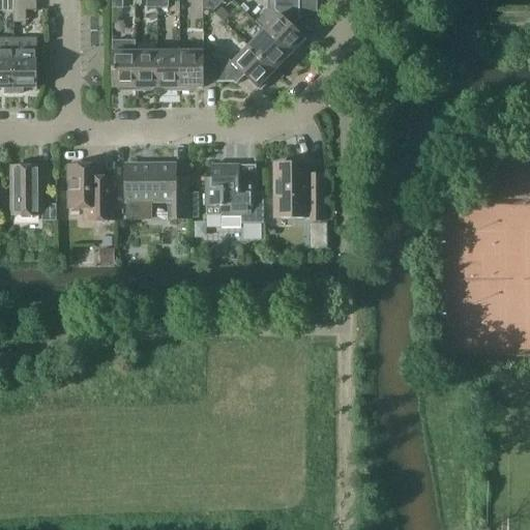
[(0,0),(0,9),(13,9),(13,0),(0,0)]
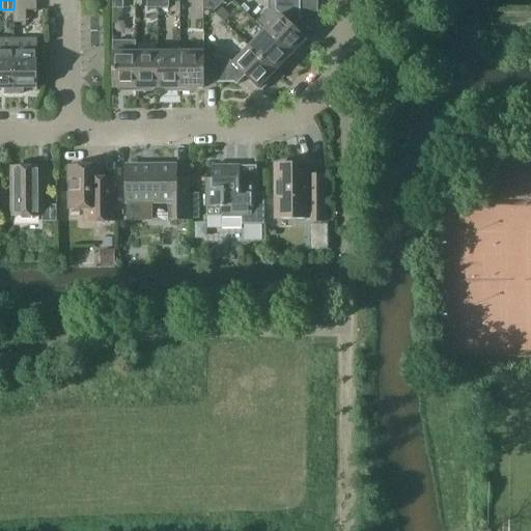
[(26,23),(26,10),(36,10),(36,0),(14,0),(14,9),(14,23),(26,23)]
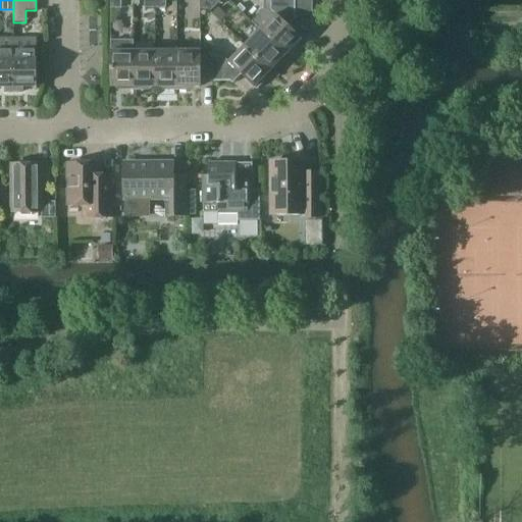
[(122,8),(121,0),(110,0),(110,8),(122,8)]
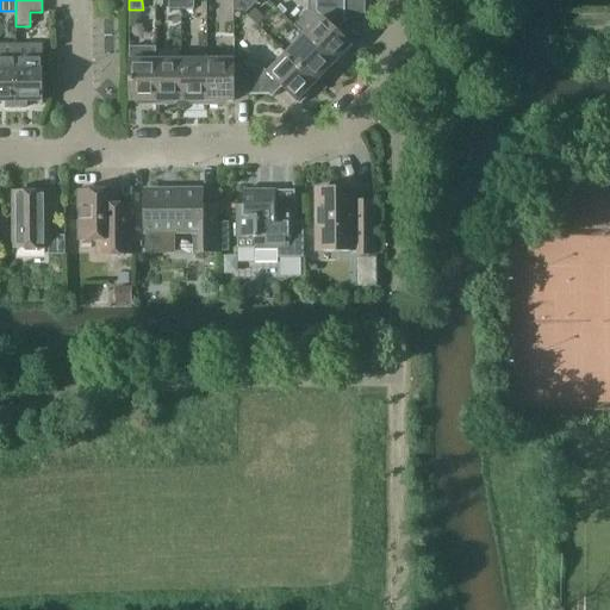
[(243,11),(246,13),(250,7),(242,0),(236,0),(236,11),(243,11)]
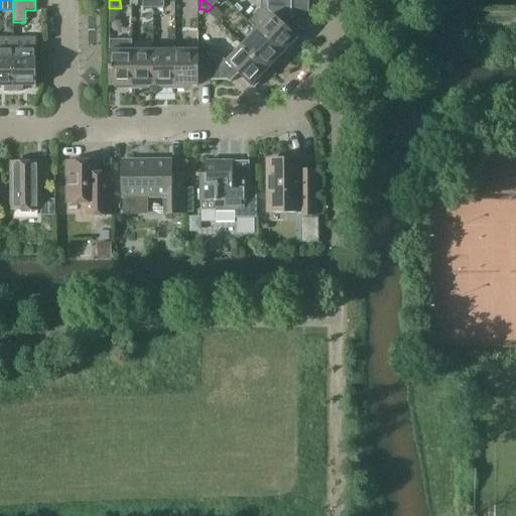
[(251,20),(259,28),(258,29),(286,56),(292,50),(291,44),(297,38),(285,26),(294,18),(292,16),(291,0),(261,0),(262,9),(251,20)]
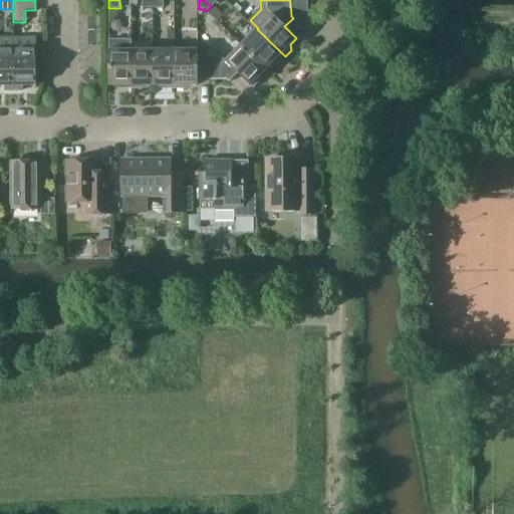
[(285,56),(257,29),(242,44),(266,68),(270,64),(278,63),(285,56)]
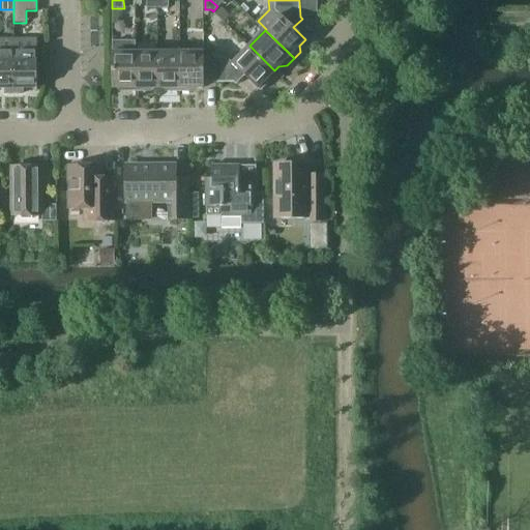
[(15,93),(15,38),(0,38),(0,87),(4,88),(4,93),(15,93)]
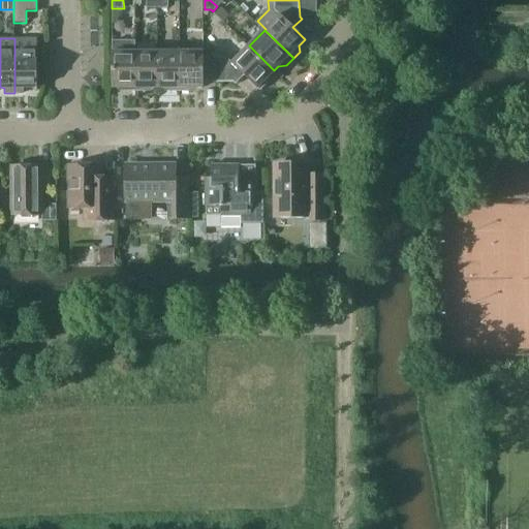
[(14,38),(14,93),(24,93),(24,87),(37,87),(37,38),(14,38)]
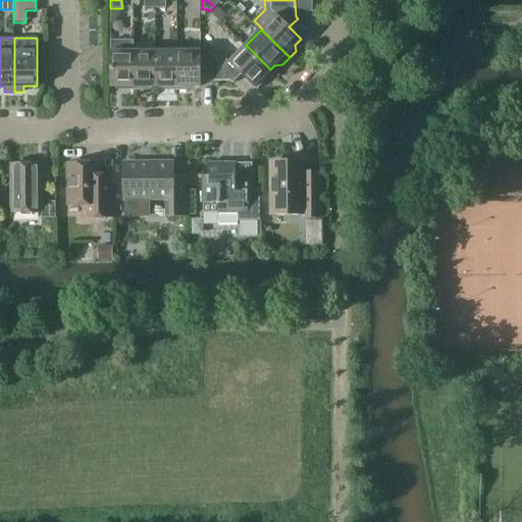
[(110,40),(110,51),(111,87),(121,87),(124,91),(135,90),(134,51),(135,51),(135,40),(110,40)]
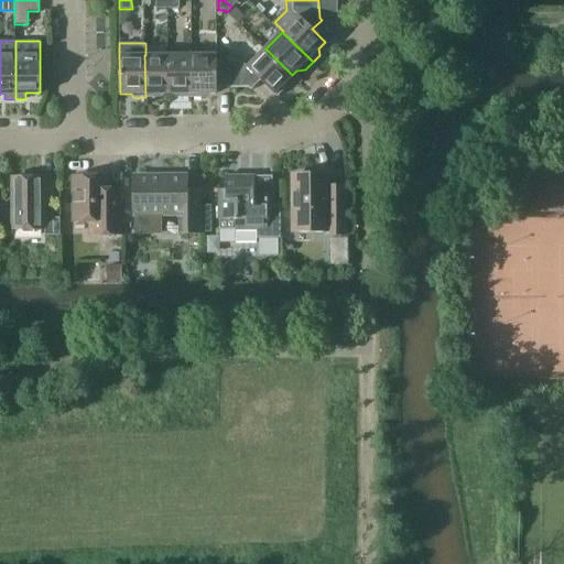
[(292,75),(266,49),(248,67),(241,61),(228,61),(228,87),(249,87),(252,89),(261,80),(278,97),(285,88),(285,82),(292,75)]
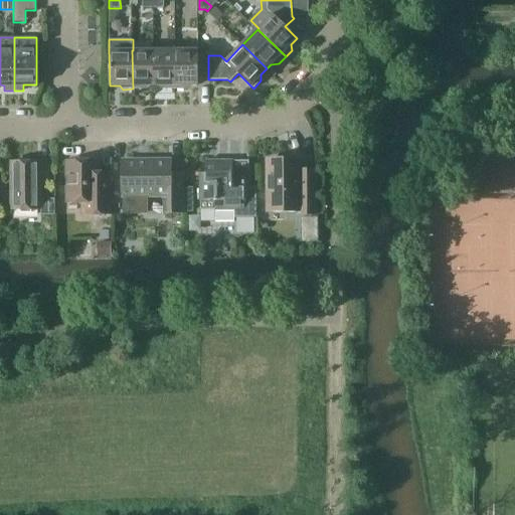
[(154,84),(154,49),(133,50),(132,50),(133,89),(142,89),(146,86),(154,84)]
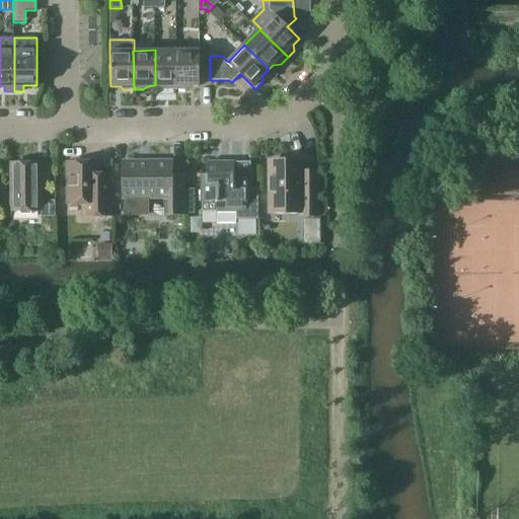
[(177,89),(177,50),(155,50),(155,85),(164,85),(168,89),(177,89)]
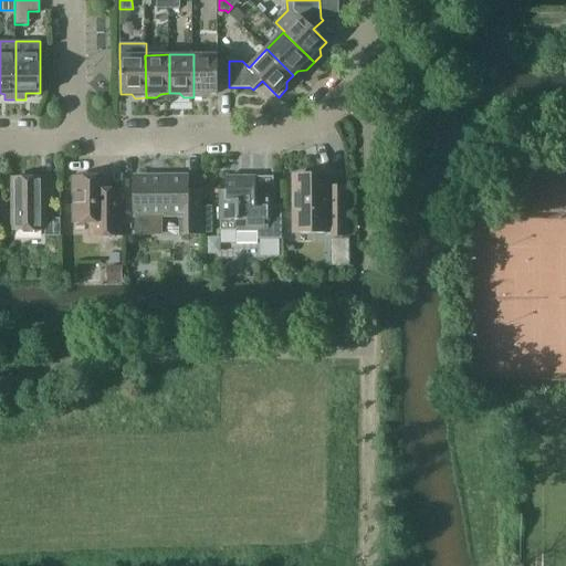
[(194,54),(194,97),(202,97),(208,93),(218,94),(218,87),(229,87),(229,61),(217,61),(217,54),(194,54)]
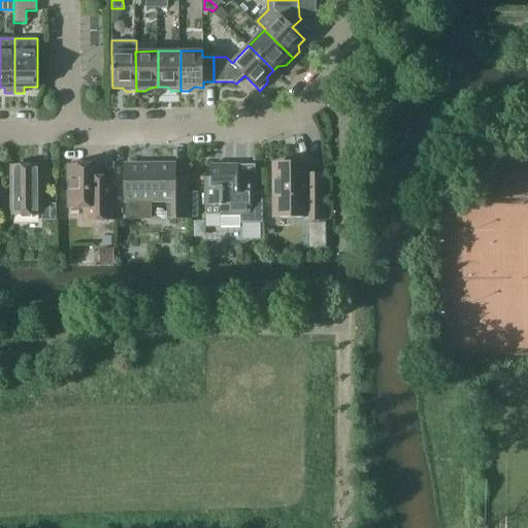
[(307,219),(323,218),(323,176),(308,176),(308,164),(275,165),(275,217),(307,217),(307,219)]
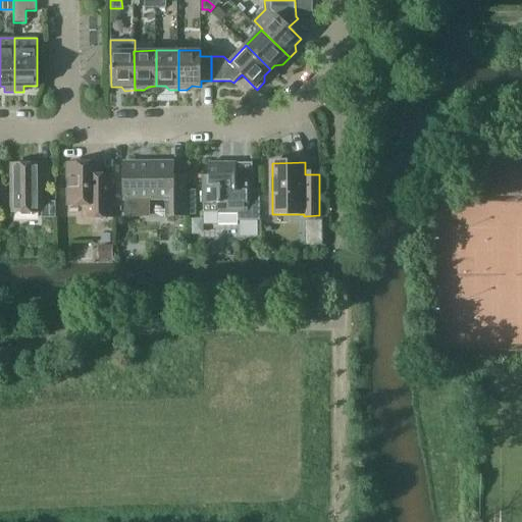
[(125,164),(126,214),(150,213),(150,198),(171,198),(171,216),(187,216),(186,174),(172,174),(171,163),(125,164)]
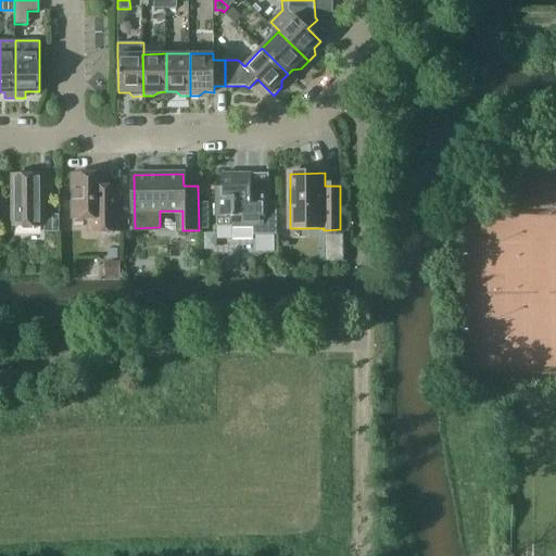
[(276,202),(268,202),(268,184),(251,184),(251,174),(222,174),(222,187),(216,187),(217,226),(254,226),(254,235),(277,235),(276,202)]
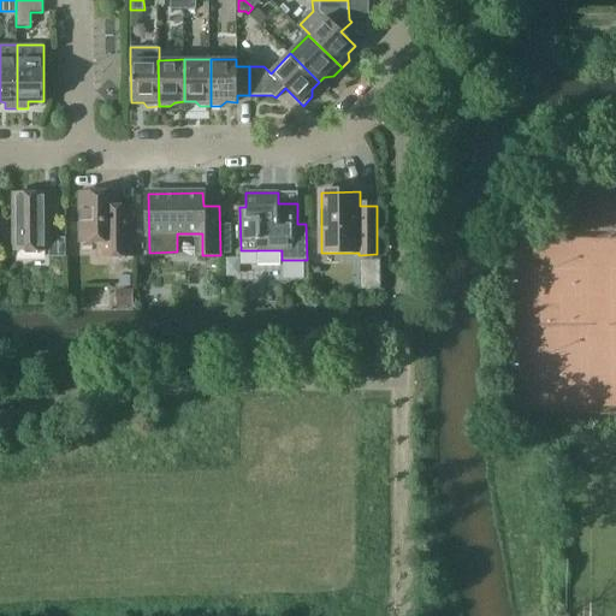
[(81,241),(99,241),(99,255),(134,255),(134,215),(118,217),(117,194),(81,194),(81,241)]
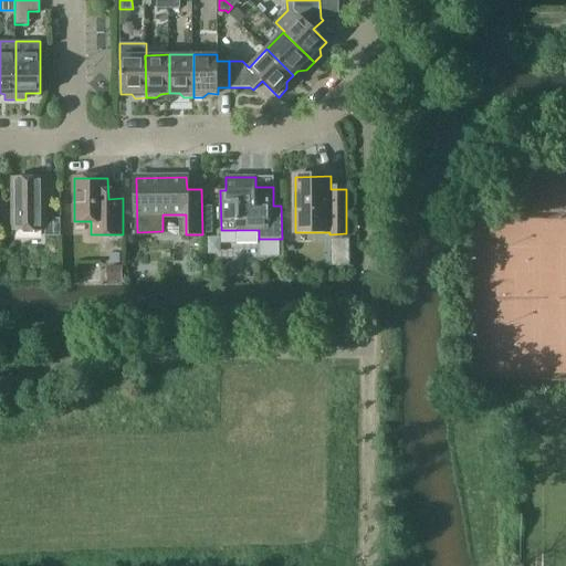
[(61,219),(45,219),(45,179),(12,179),(12,229),(45,229),(45,236),(61,236),(61,219)]
